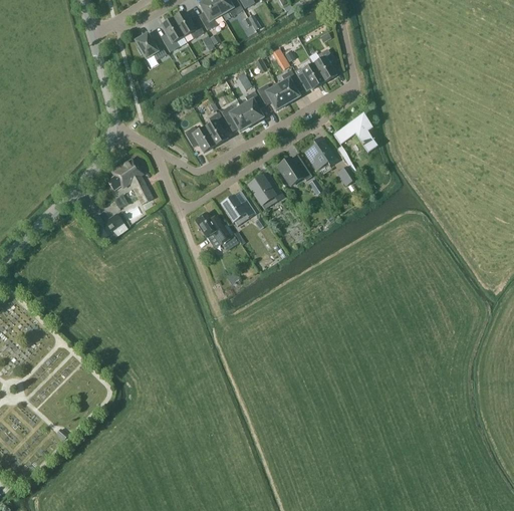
[(214,18),(221,14),(213,0),(203,0),(199,2),(205,13),(200,16),(207,29),(217,23),(214,18)]
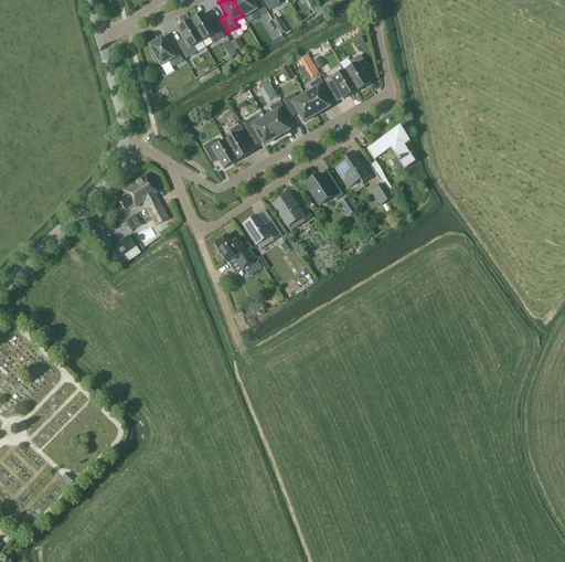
[(234,0),(243,16),(251,10),(254,17),(267,9),(262,0),(234,0)]
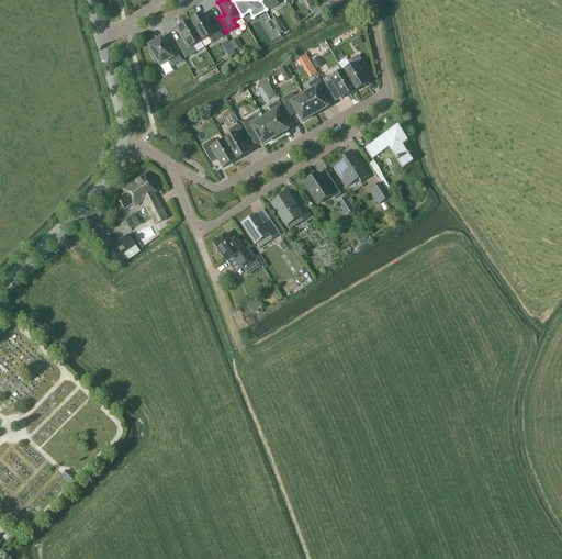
[(202,12),(189,19),(201,38),(209,34),(212,40),(223,34),(214,20),(209,23),(202,12)]
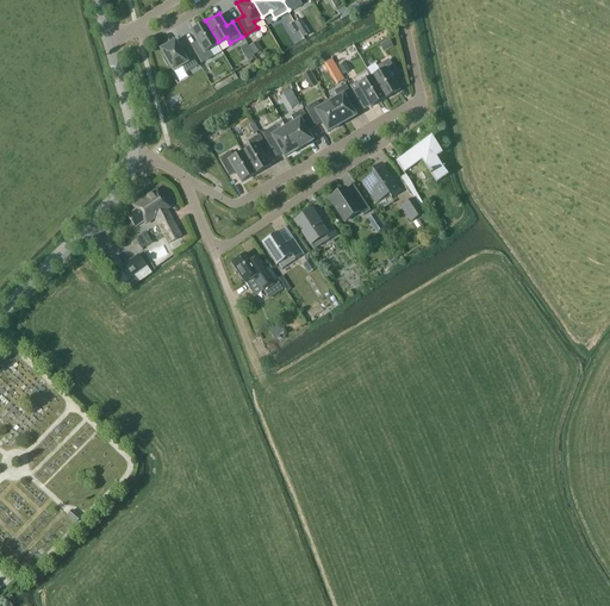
[(300,16),(287,23),(291,31),(304,23),(300,16)]
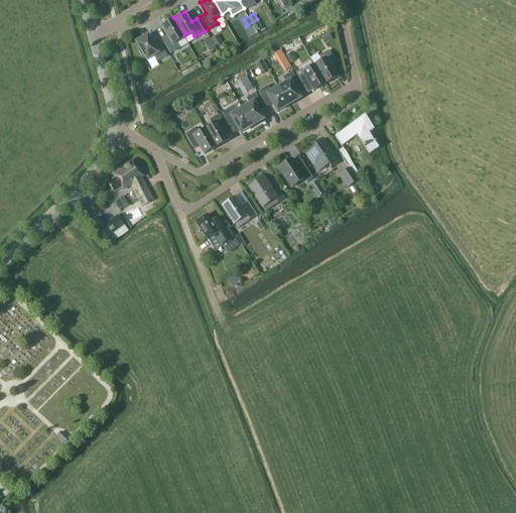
[(177,40),(184,35),(173,17),(162,24),(168,35),(162,38),(170,50),(180,45),(177,40)]
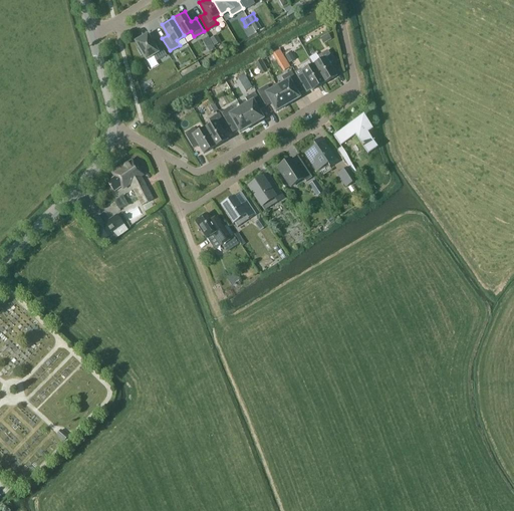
[(253,25),(247,28),(251,34),(256,31),(253,25)]
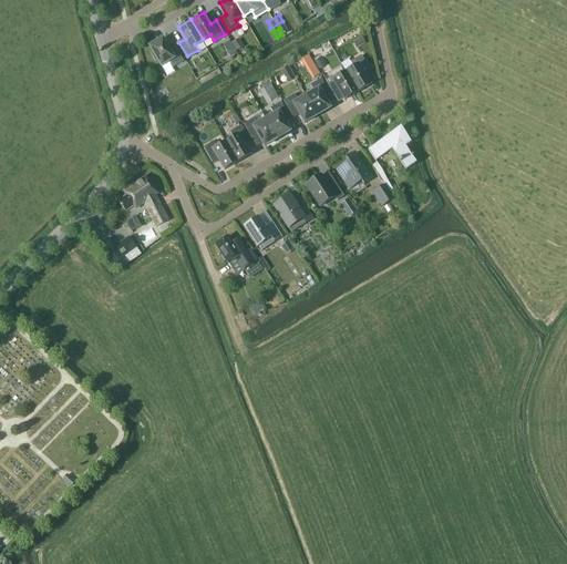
[(361,34),(352,39),(356,45),(364,41),(361,34)]
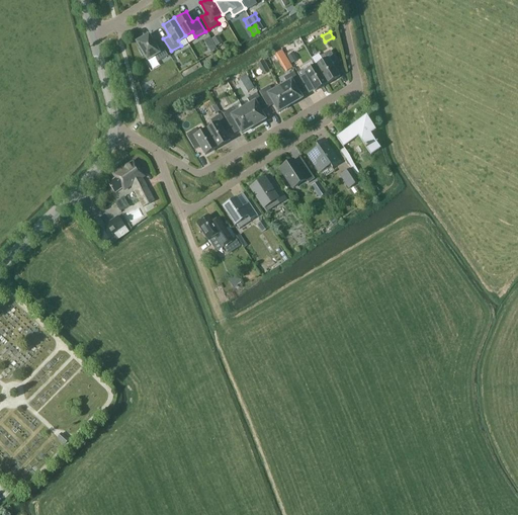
[(158,59),(167,53),(160,40),(155,44),(149,32),(137,39),(140,46),(138,47),(142,54),(144,53),(147,58),(155,54),(158,59)]
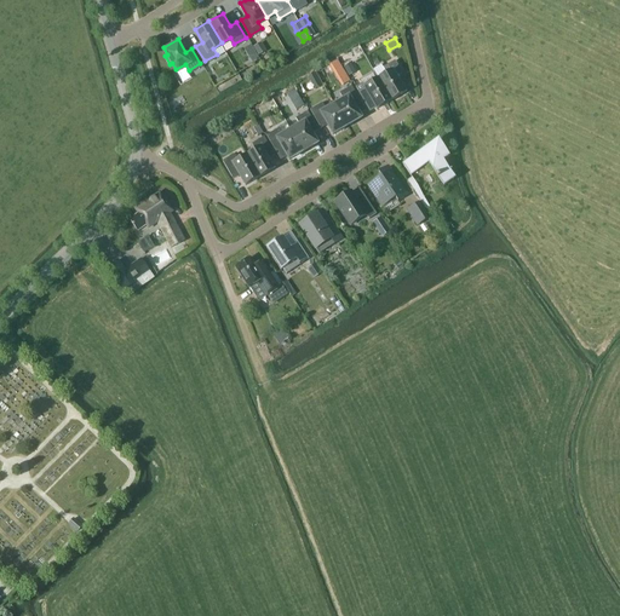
[(265,47),(260,39),(253,44),(258,52),(265,47)]
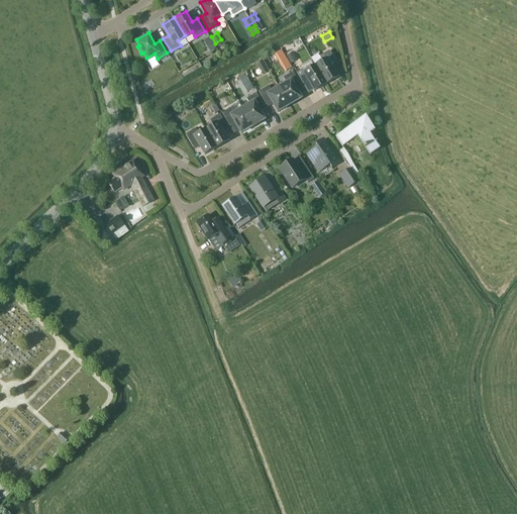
[(315,64),(326,81),(337,75),(331,64),(337,61),(329,47),(319,54),(322,59),(315,64)]
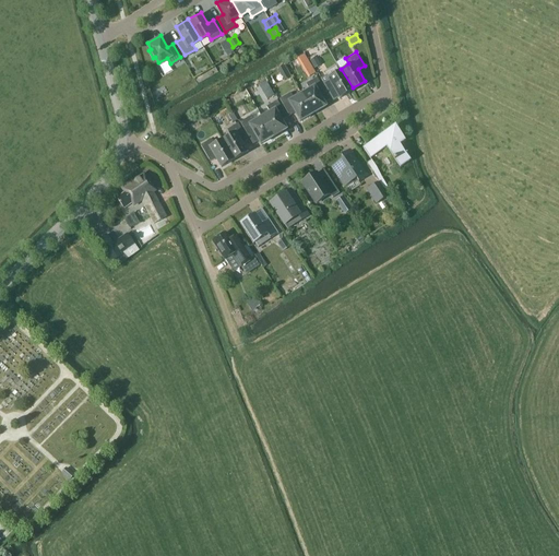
[(309,58),(314,66),(321,62),(316,55),(309,58)]
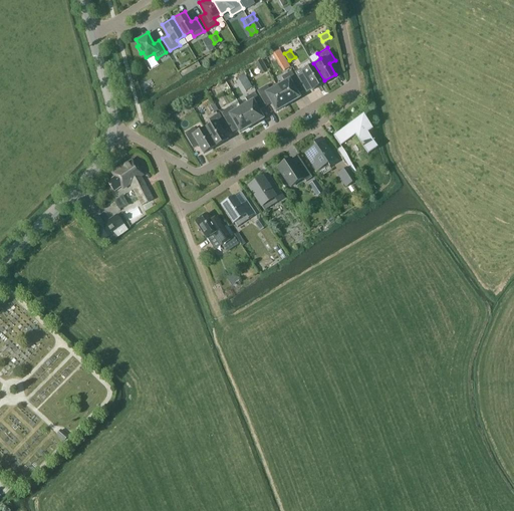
[(312,87),(324,80),(313,63),(301,69),(300,66),(294,69),(301,80),(306,77),(312,87)]
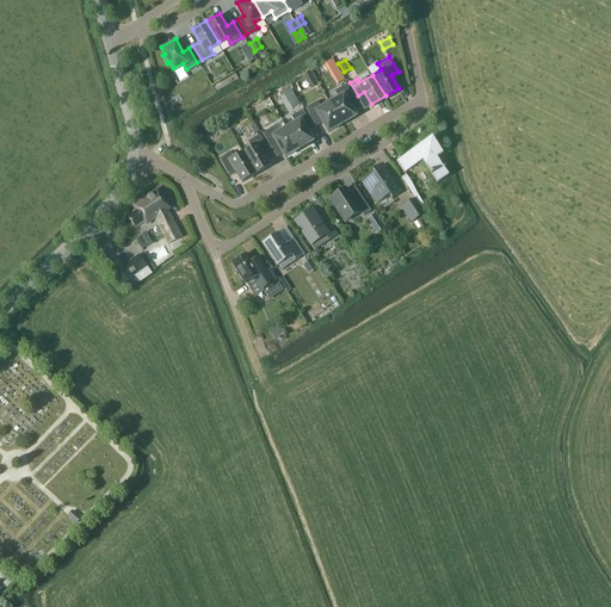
[(329,100),(343,122),(356,113),(349,101),(356,98),(346,82),(334,88),(338,94),(329,100)]
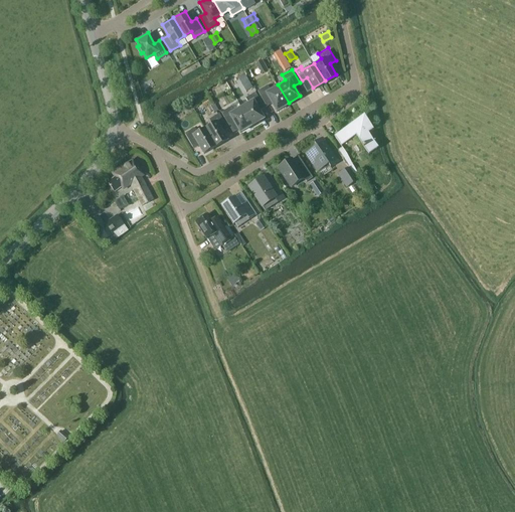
[(277,109),(289,103),(278,84),(271,89),(268,83),(258,89),(266,102),(271,99),(277,109)]
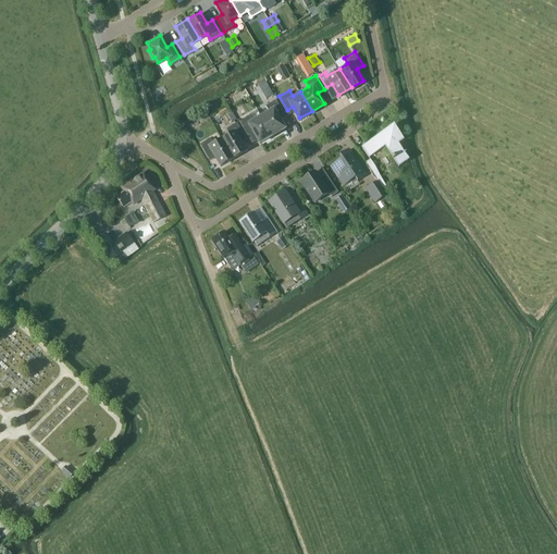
[(261,114),(272,134),(285,126),(279,115),(284,112),(276,98),(265,103),(269,109),(261,114)]
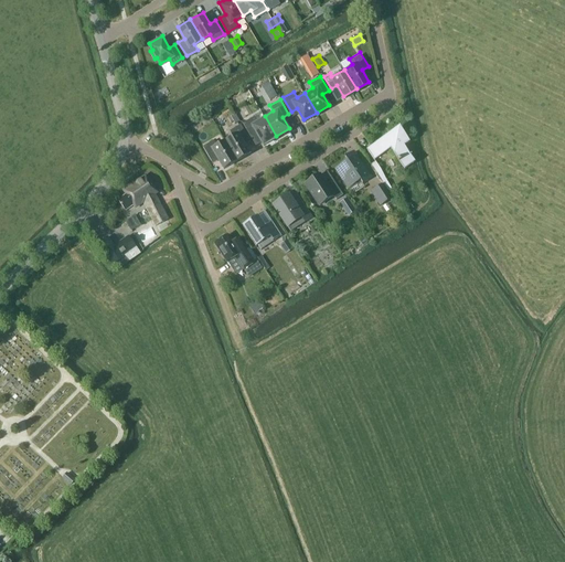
[(264,142),(276,136),(265,116),(257,120),(254,114),(243,120),(251,135),(257,131),(264,142)]
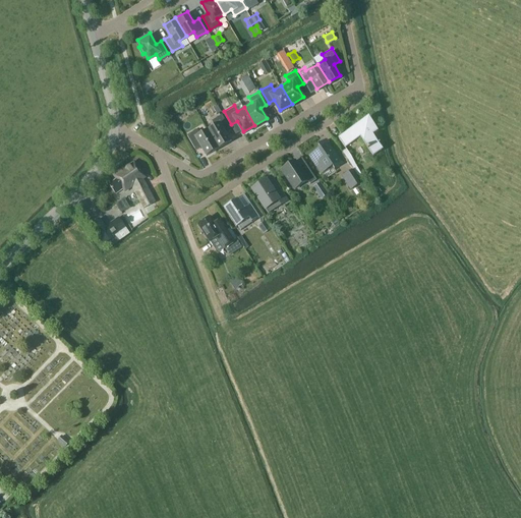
[(208,128),(218,147),(230,139),(224,129),(229,126),(222,113),(212,118),(215,124),(208,128)]
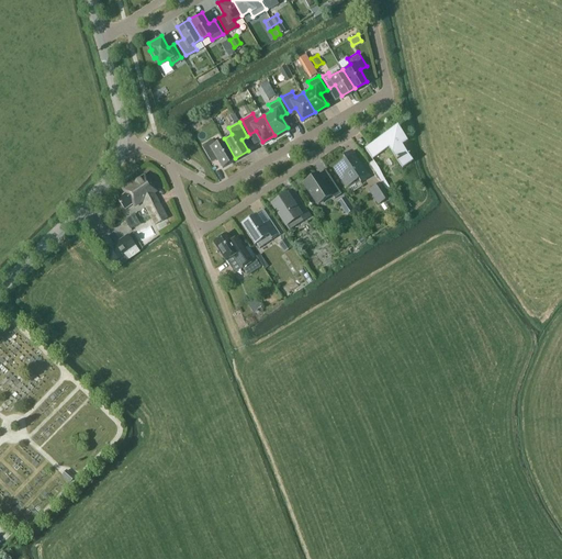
[(393,142),(400,152),(394,155),(402,166),(413,159),(402,143),(407,138),(397,123),(389,134),(386,131),(364,145),(372,156),(393,142)]
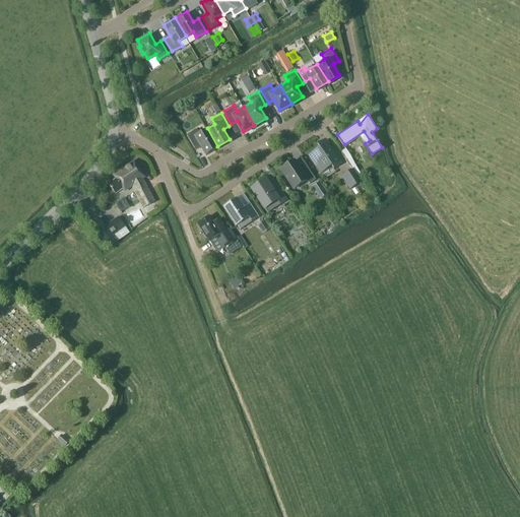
[(205,153),(217,146),(207,128),(199,132),(196,127),(187,133),(194,145),(199,142),(205,153)]
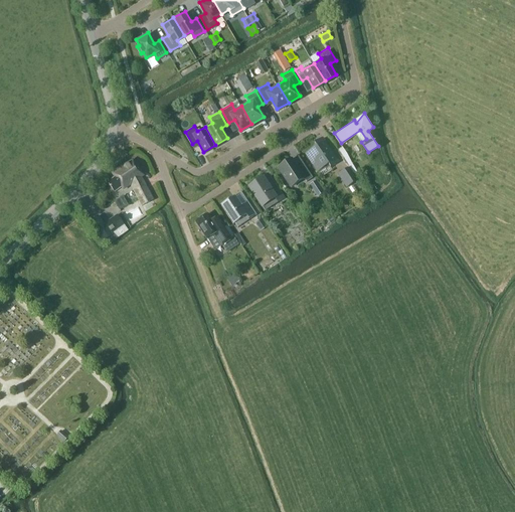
[(338,160),(322,136),(314,141),(317,145),(306,151),(318,169),(328,162),(330,165),(338,160)]
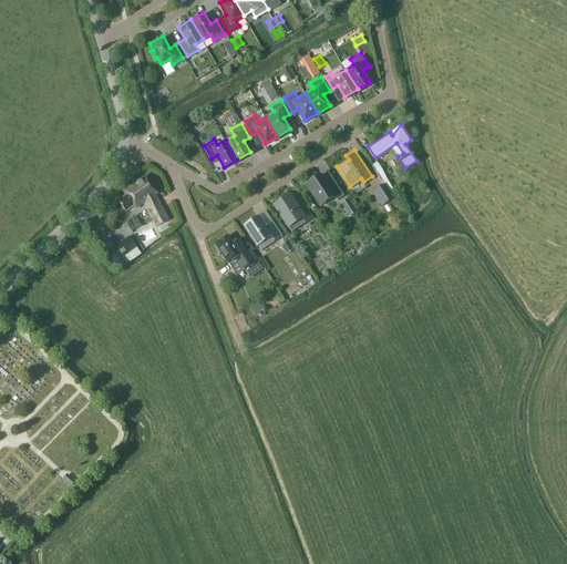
[(377,160),(372,163),(384,181),(388,178),(377,160)]
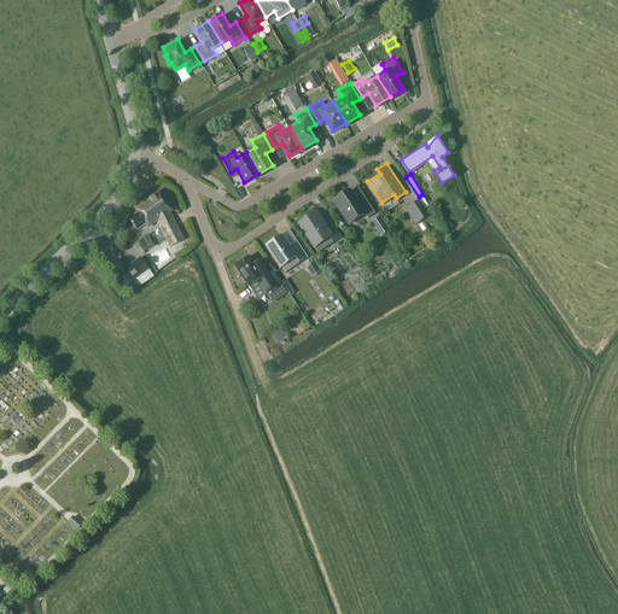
[(365,193),(357,198),(350,187),(343,192),(342,191),(334,196),(336,197),(333,198),(349,221),(365,211),(368,215),(375,210),(365,193)]
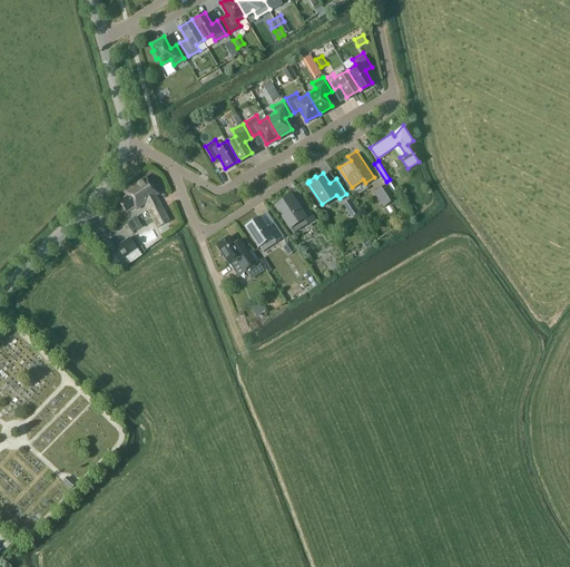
[(147,175),(134,185),(133,184),(125,189),(128,193),(119,199),(127,209),(135,204),(136,206),(145,201),(157,225),(169,218),(156,193),(158,192),(147,175)]
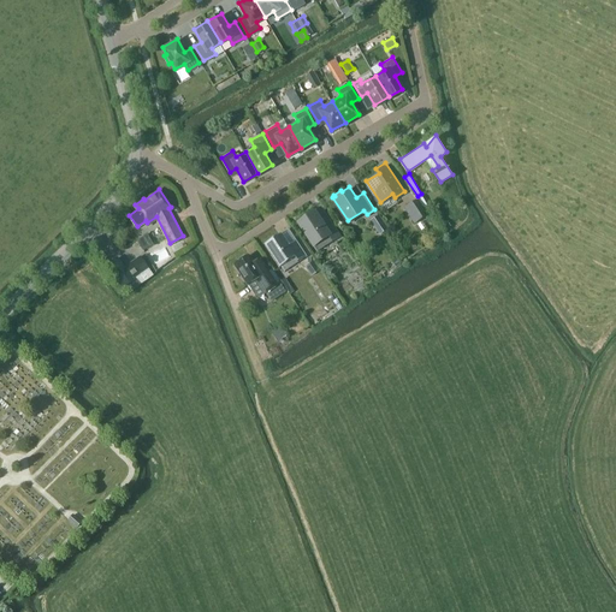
[(416,197),(403,205),(414,221),(427,214),(416,197)]
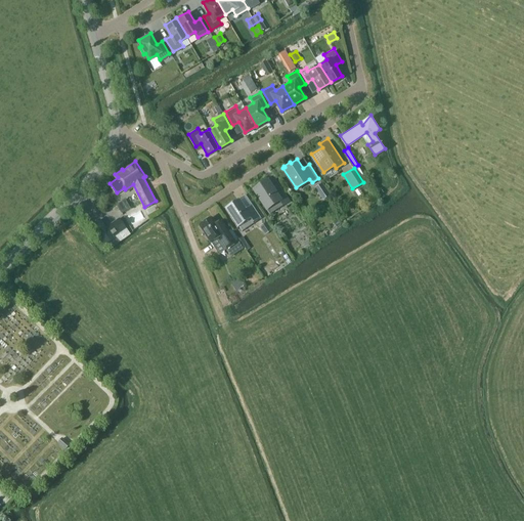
[(254,188),(266,208),(273,203),(276,208),(289,200),(278,184),(273,187),(267,178),(260,183),(254,188)]
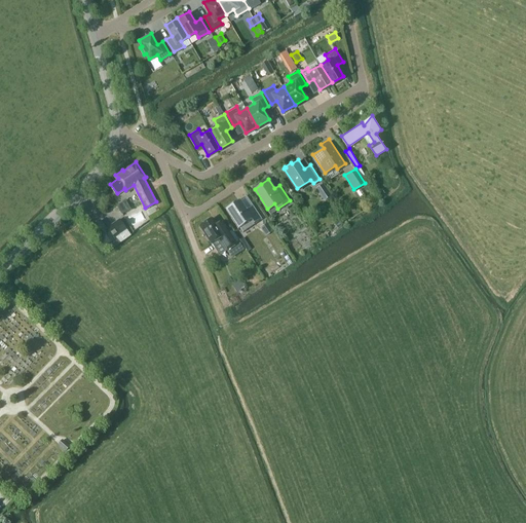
[(321,185),(328,196),(334,193),(327,182),(321,185)]
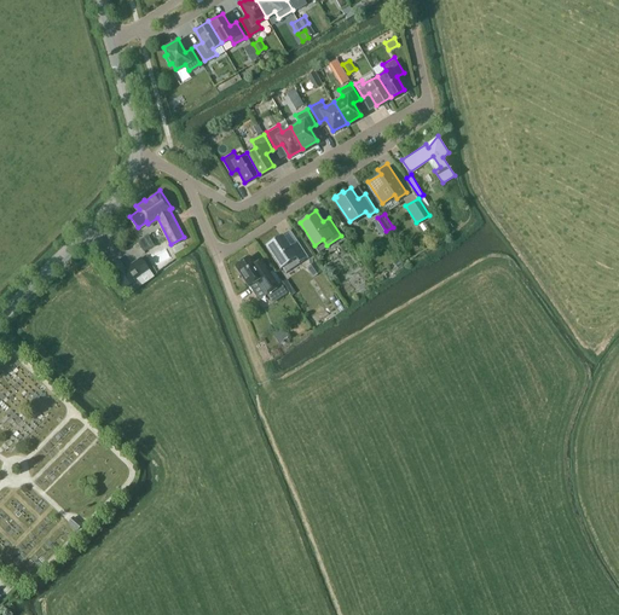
[(142,237),(145,247),(156,243),(152,232),(142,237)]
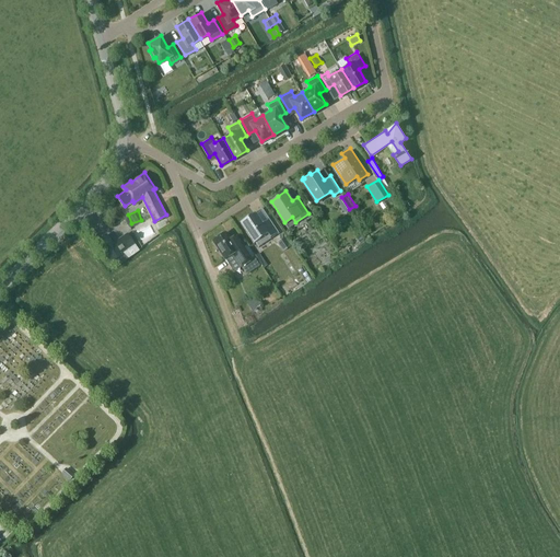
[(261,236),(265,241),(279,231),(269,217),(263,221),(256,210),(241,221),(254,242),(261,236)]
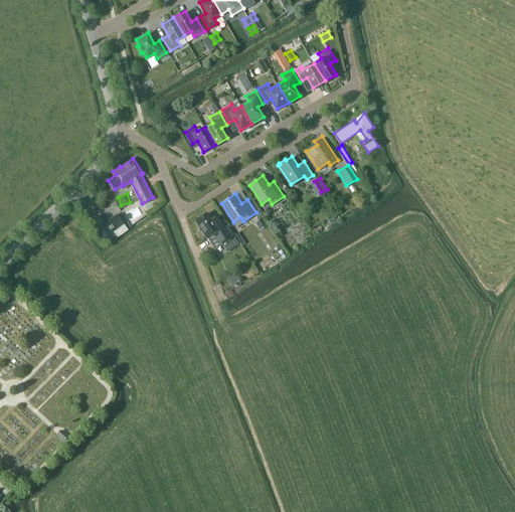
[(232,237),(231,236),(220,219),(216,213),(211,217),(207,211),(196,219),(207,236),(214,231),(222,242),(222,243),(232,237)]
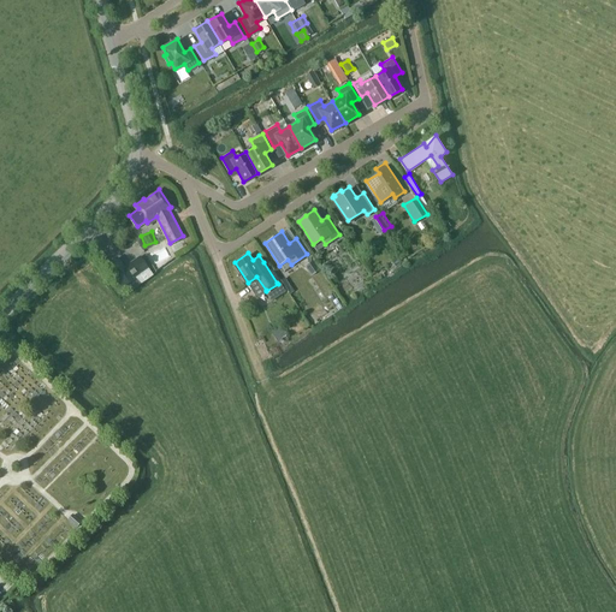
[(117,255),(108,262),(125,285),(134,278),(132,277),(148,266),(140,254),(124,265),(117,255)]
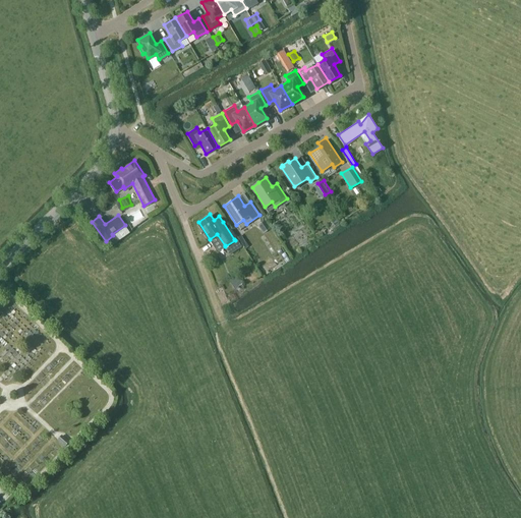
[(266,219),(257,223),(263,232),(271,227),(266,219)]
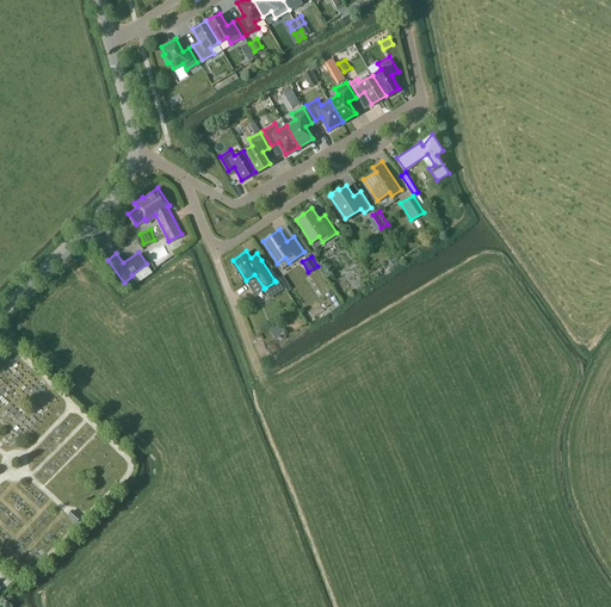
[(81,515),(72,507),(67,513),(75,521),(81,515)]
